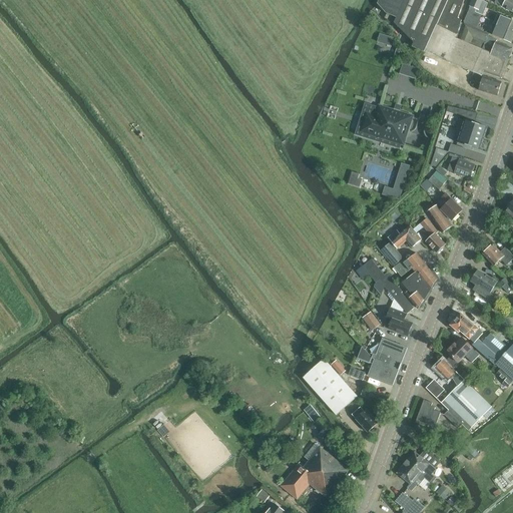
[(412,47),(424,53),(448,0),(379,0),(378,4),(387,14),(385,18),(390,21),(393,16),(397,18),(394,23),(414,43),(412,47)]
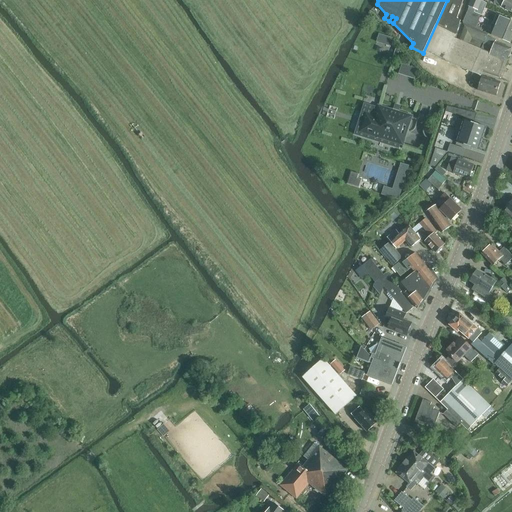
[(447,0),(436,25),(456,36),(455,39),(491,53),(490,56),(506,63),(511,48),(495,42),(496,40),(497,41),(497,40),(487,36),(488,34),(467,25),(469,18),(464,17),(462,24),(460,23),(461,20),(457,18),(462,0),(447,0)]
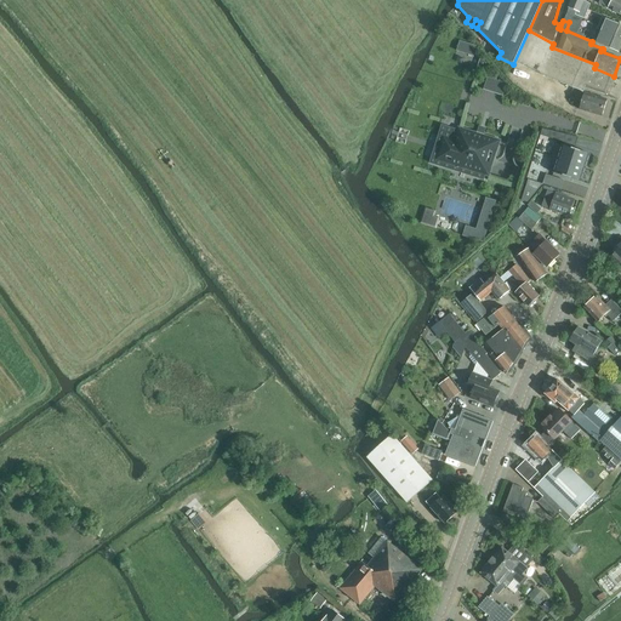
[(620,0),(610,0),(613,1),(609,9),(620,15),(620,0)]
